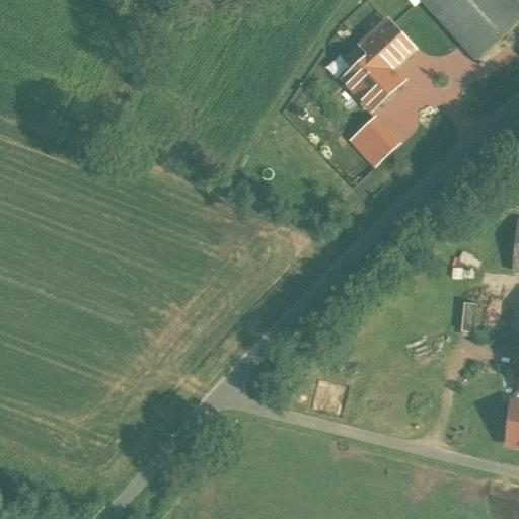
[(518,22),(518,7),(512,0),(408,0),(448,44),(455,36),(477,61),(518,22)]
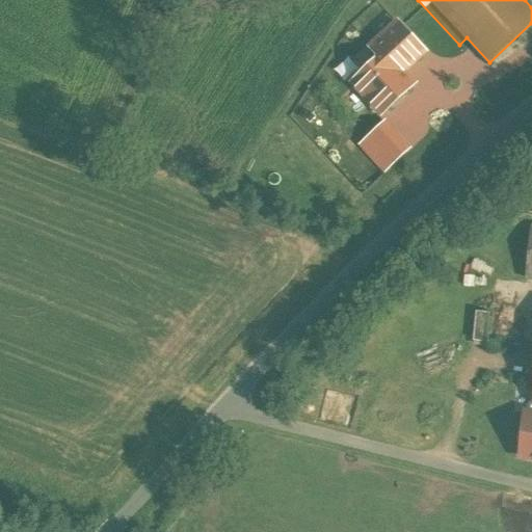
[(424,52),(397,24),(371,48),(380,58),(353,83),(381,113),(414,84),(402,72),(424,52)]
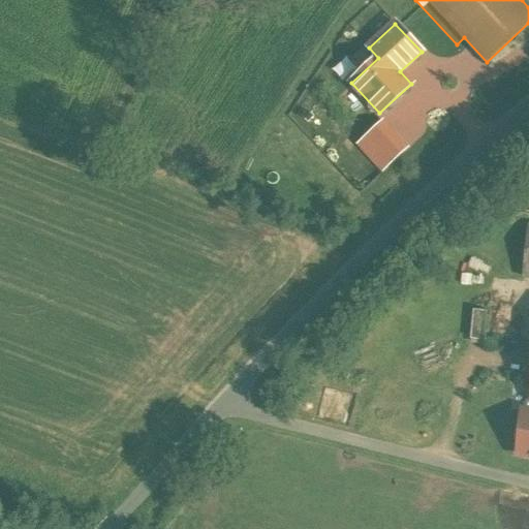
[(384,122),(361,145),(382,168),(407,147),(384,122)]
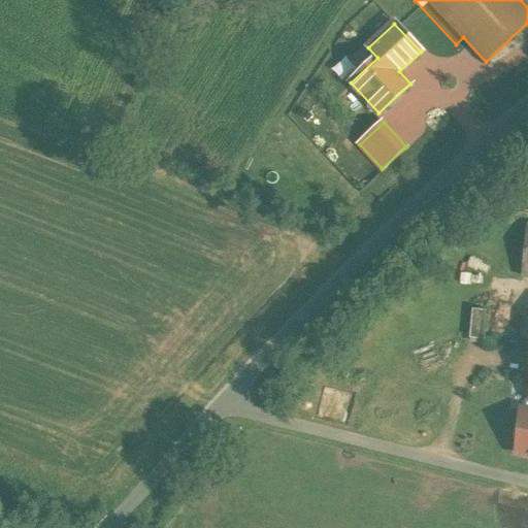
[(485,311),(472,309),(469,339),(482,340),(485,311)]
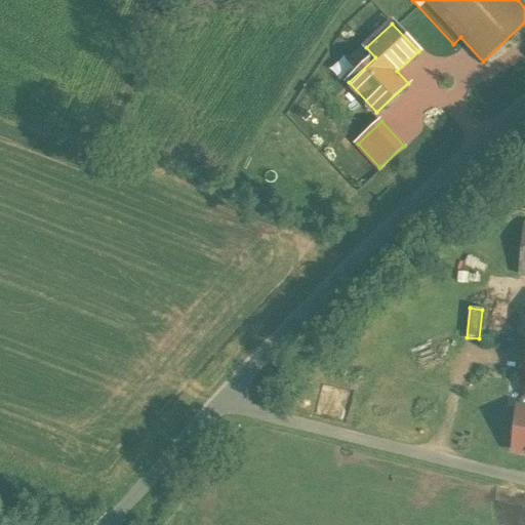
[(524,408),(518,408),(513,451),(524,451),(524,408)]
